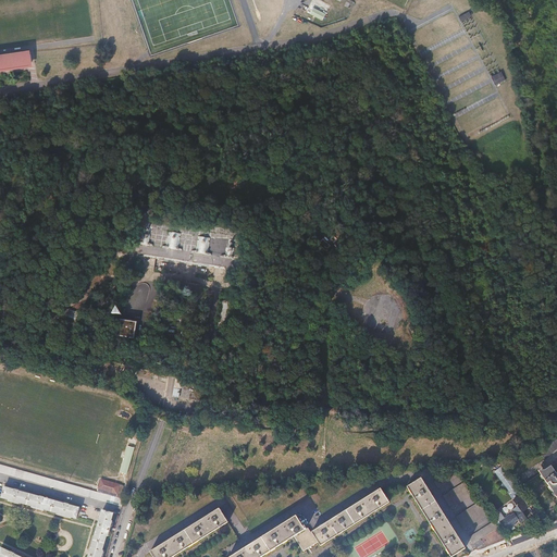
[(309,10),(308,13),(312,14),(313,13),(323,17),(324,13),(311,7),(309,10)]
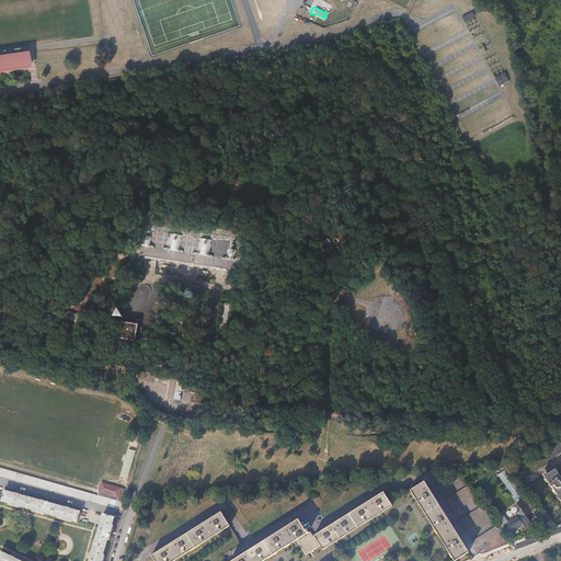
[(473,13),(464,18),(465,22),(476,16),(473,13)]
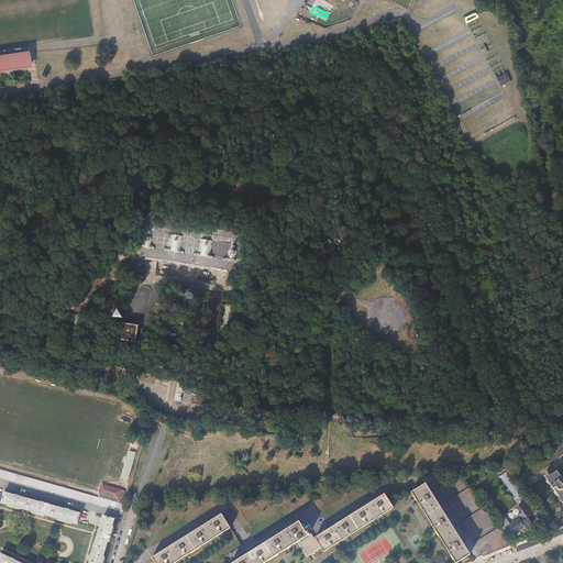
[(4,59),(0,59),(0,68),(6,68),(9,66),(13,66),(17,67),(23,66),(23,69),(29,68),(29,66),(31,65),(30,56),(15,58),(14,58),(4,59)]
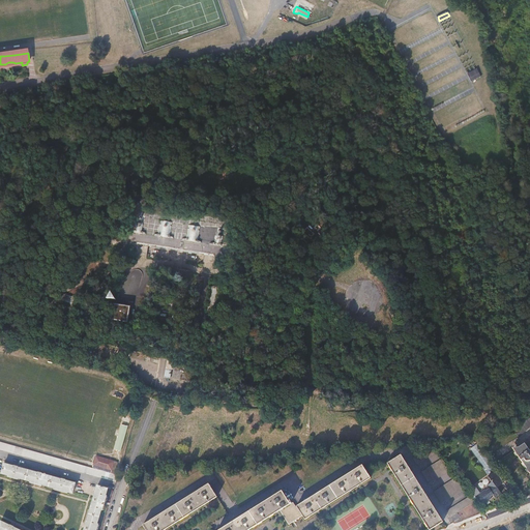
[(478,69),(469,75),(471,79),(480,74),(478,69)]
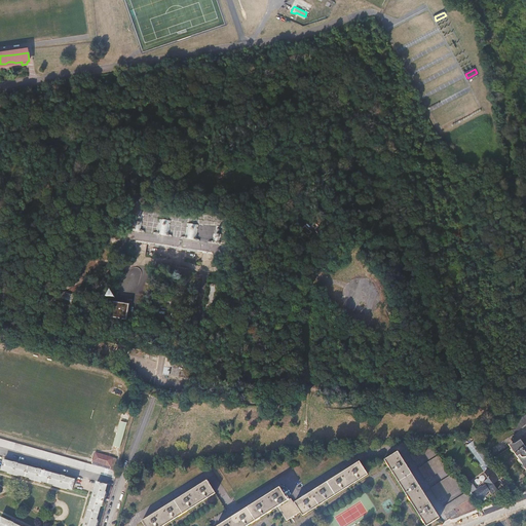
[(525,413),(523,417),(508,429),(505,431),(486,445),(490,451),(514,435),(525,423),(525,413)]
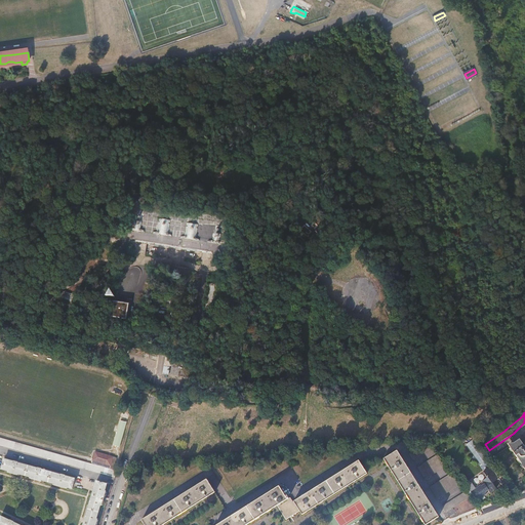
[(127,422),(120,420),(113,446),(119,448),(127,422)]
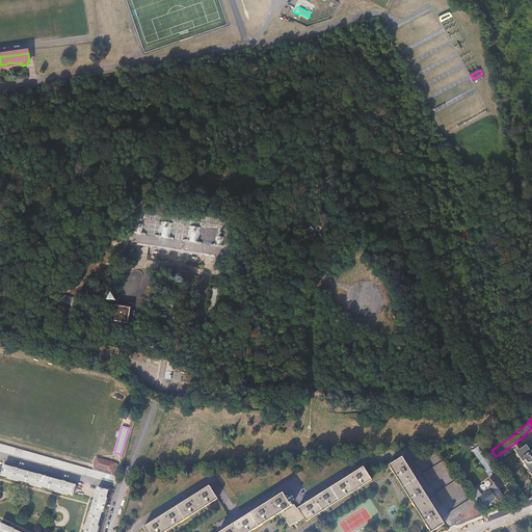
[(0,439),(0,444),(46,457),(47,453),(0,439)]
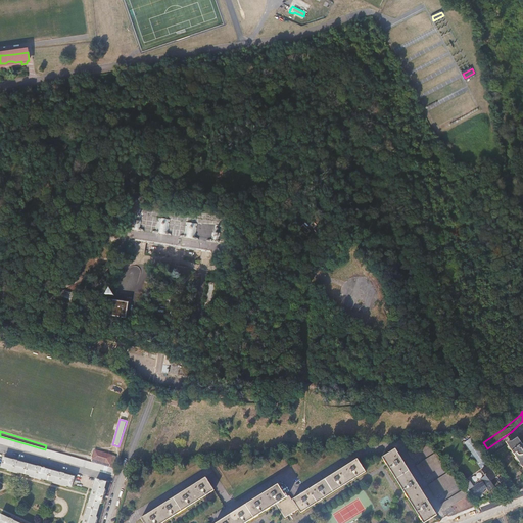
[(522,433),(513,440),(506,441),(508,445),(507,446),(510,449),(510,448),(511,450),(522,468),(522,443),(522,442),(522,441),(522,433)]
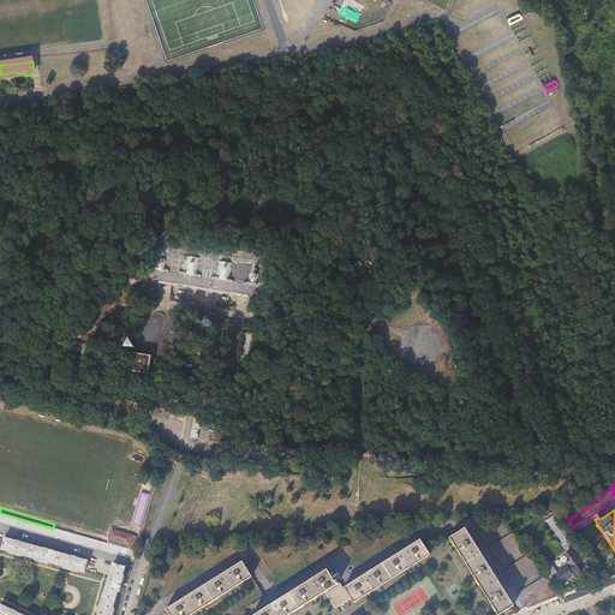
[(0,513),(0,520),(135,559),(137,551),(133,550),(107,543),(53,529),(0,513)]
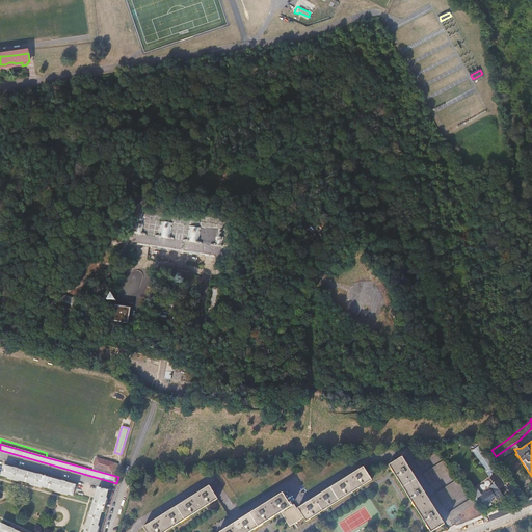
[(92,470),(115,476),(118,464),(96,457),(92,470)]
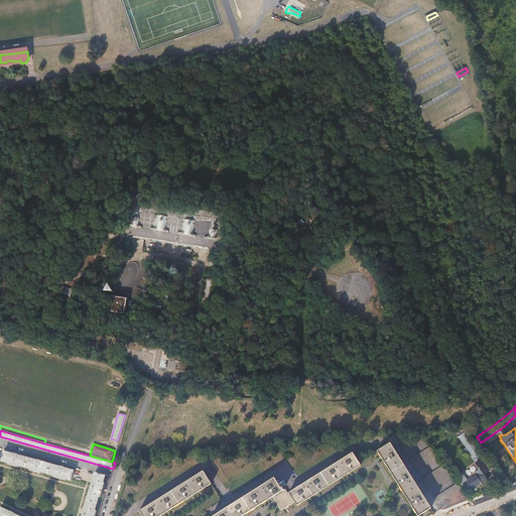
[(417,515),(418,515),(431,508),(391,445),(378,454),(417,515)]
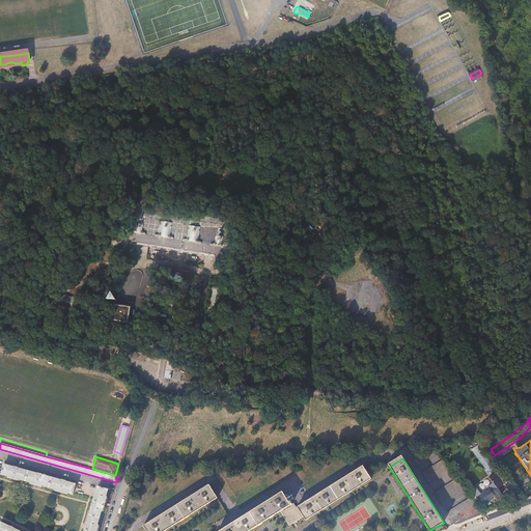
[(430,485),(451,471),(443,458),(422,473),(430,485)]
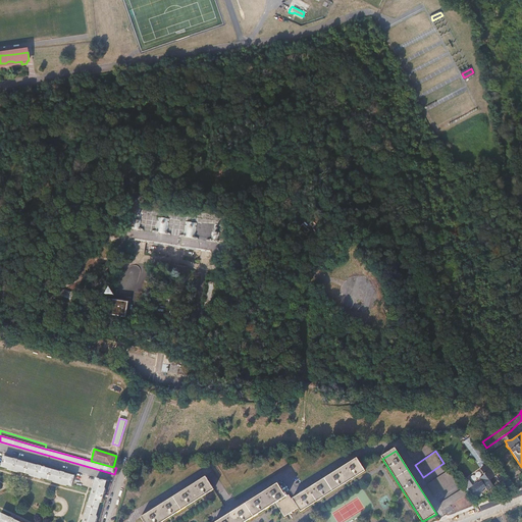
[(4,456),(2,466),(8,468),(8,469),(18,472),(18,471),(32,475),(32,476),(42,479),(42,477),(55,481),(55,482),(64,485),(65,484),(71,486),(74,476),(4,456)]
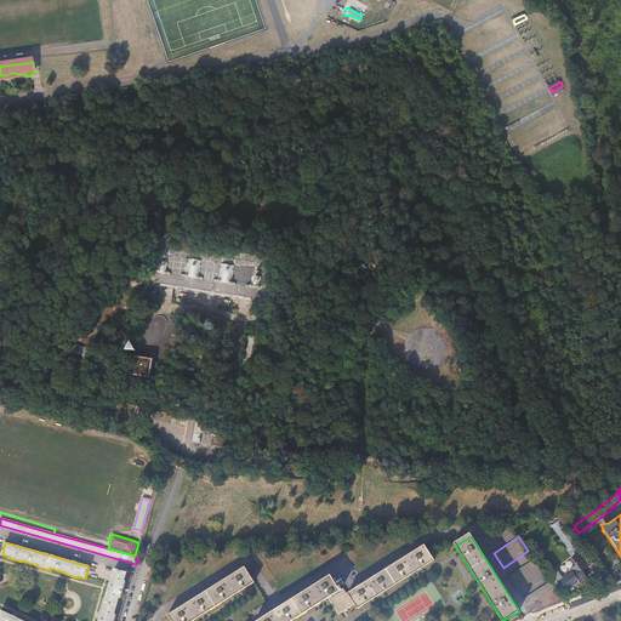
[(431,560),(421,546),(345,593),(341,588),(337,591),(328,576),(255,620),(289,620),(323,600),(325,598),(335,614),(352,603),(354,609),(431,560)]
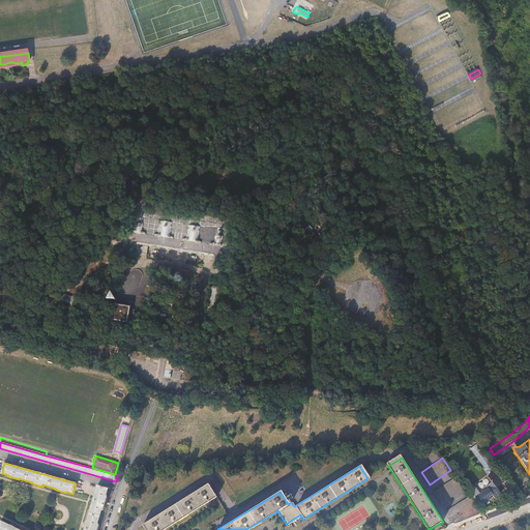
[(501,482),(494,471),(488,475),(492,480),(486,484),(488,488),(484,490),(483,488),(478,491),(473,484),(469,487),(479,503),(490,497),(489,495),(491,494),(494,497),(499,493),(496,487),(501,482)]
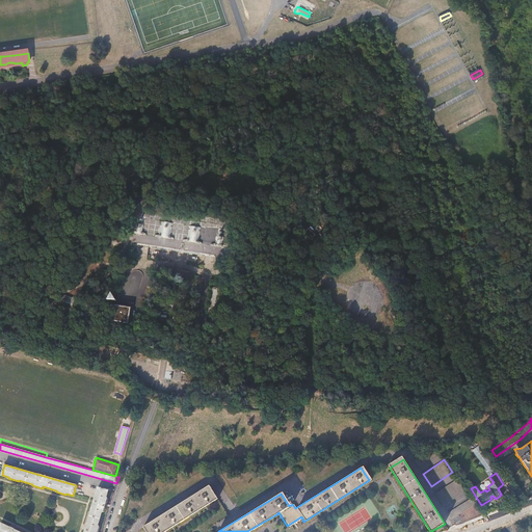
[(466,490),(458,479),(436,494),(444,505),(466,490)]
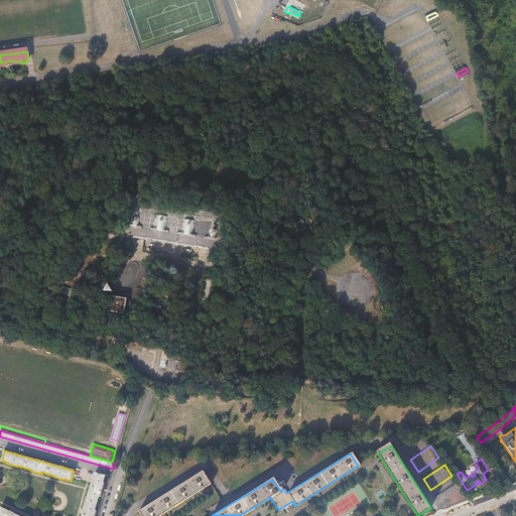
[(159,515),(211,484),(202,472),(139,511),(142,515),(159,515)]
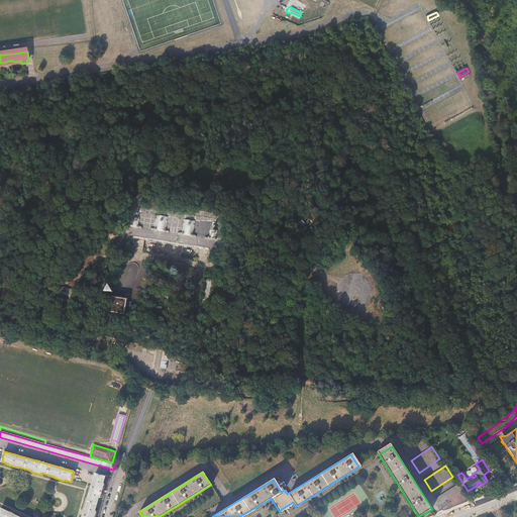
[(103,483),(106,477),(96,474),(92,487),(82,516),(94,516),(96,511),(95,511),(99,497),(101,498),(104,484),(103,483)]
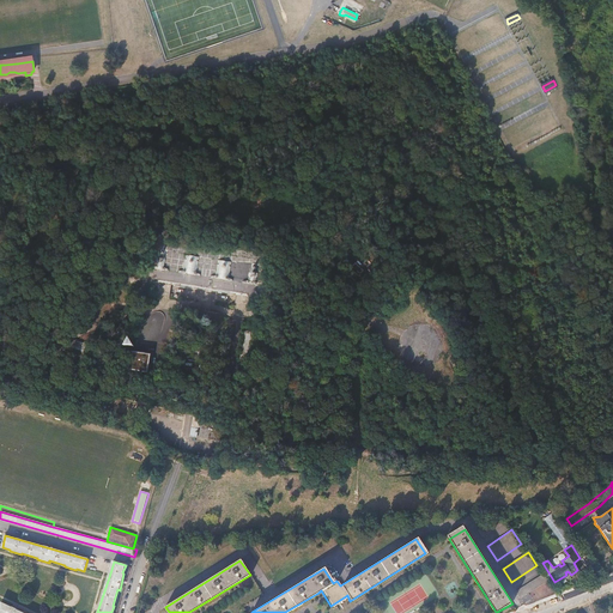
[(521,598),(548,581),(544,574),(516,592),(521,598)]
